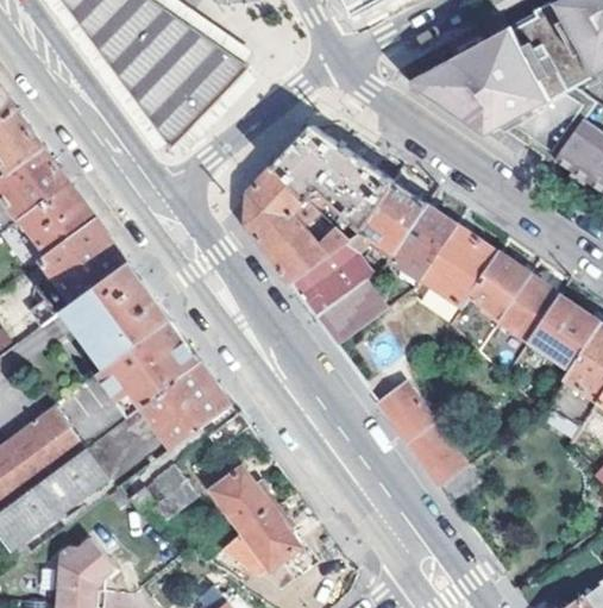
[(58,0),(169,149),(249,67),(150,0),(58,0)]
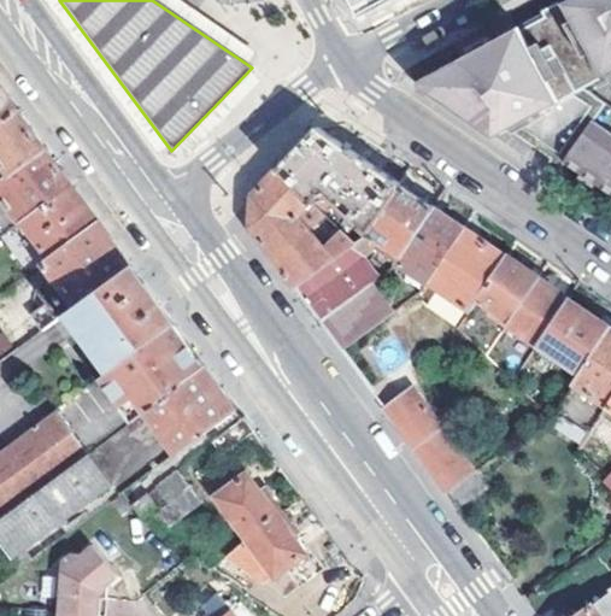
[(341,0),(352,19),(386,0),(341,0)]
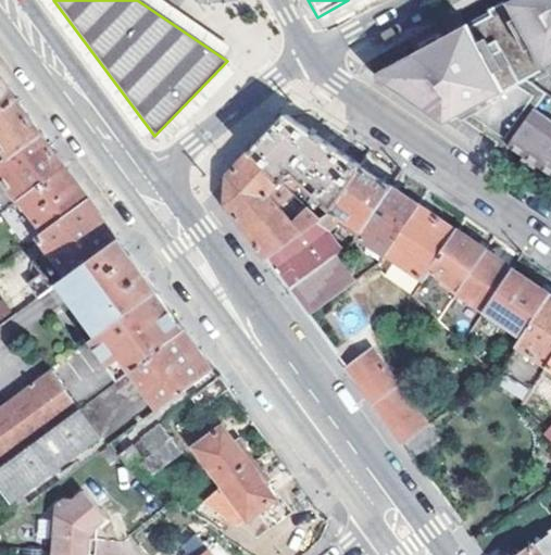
[(411,53),(370,75),(439,123),(452,115),(491,142),(484,153),(495,161),(504,146),(510,137),(531,110),(542,93),(522,78),(550,62),(550,0),(508,0),(506,1),(508,3),(467,25),(466,23),(459,27),(423,47),(428,59),(423,62),(417,64),(411,53)]
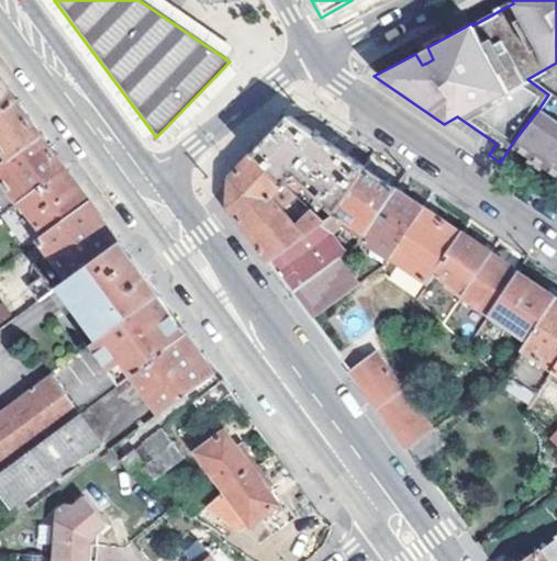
[(427,47),(415,54),(422,65),(427,63),(433,59),(427,47)]
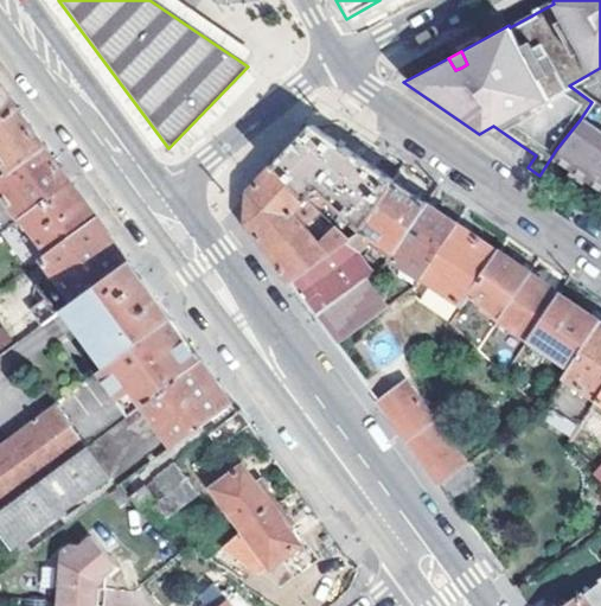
[(0,119),(13,109),(0,91),(0,119)]
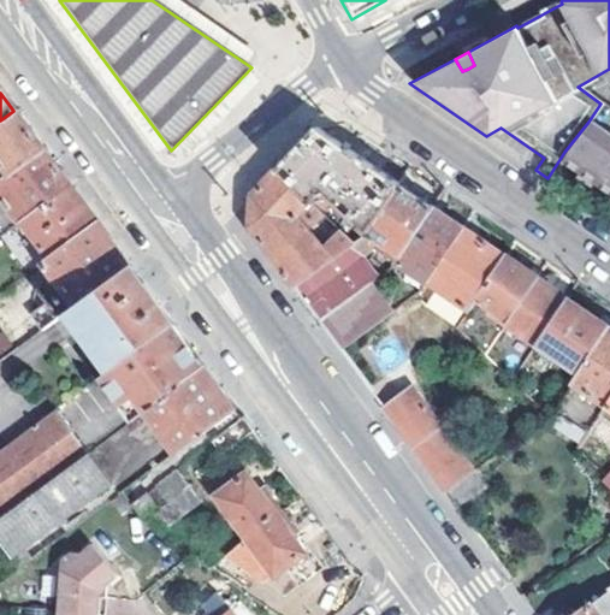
[(0,163),(7,172),(41,148),(23,123),(13,111),(0,120),(0,163)]
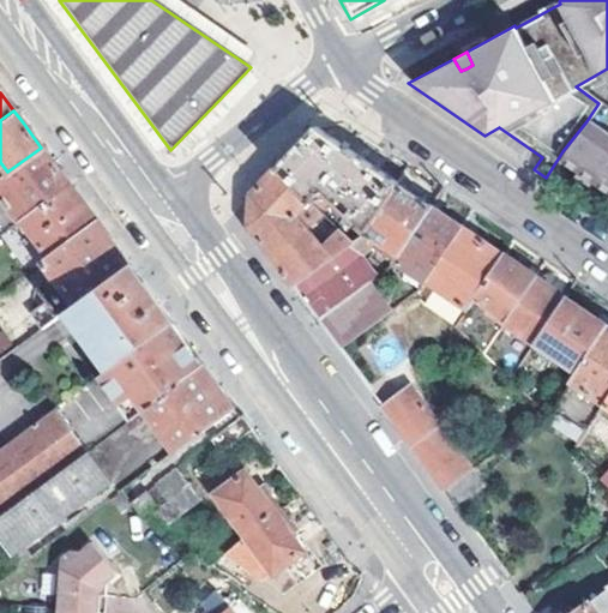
[(563,151),(607,182),(607,136),(587,121),(563,151)]
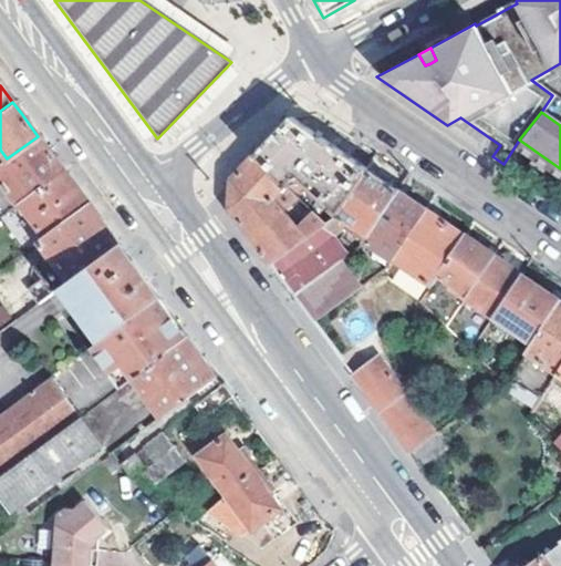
[(347,154),(291,114),(272,134),(252,154),(282,184),(292,193),(298,186),(294,182),(295,179),(334,214),(367,167),(347,154)]
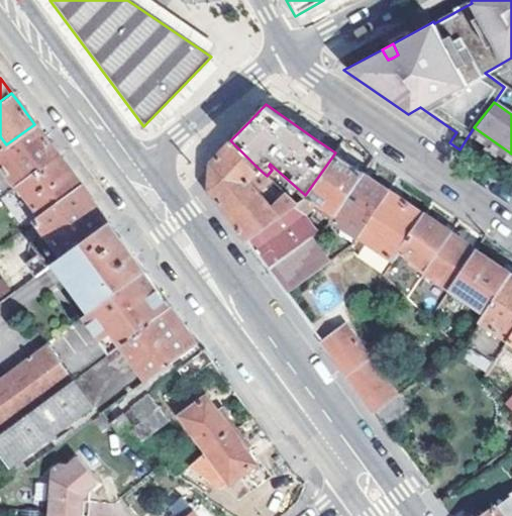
[(420,107),(408,114),(449,142),(456,132),(420,107)]
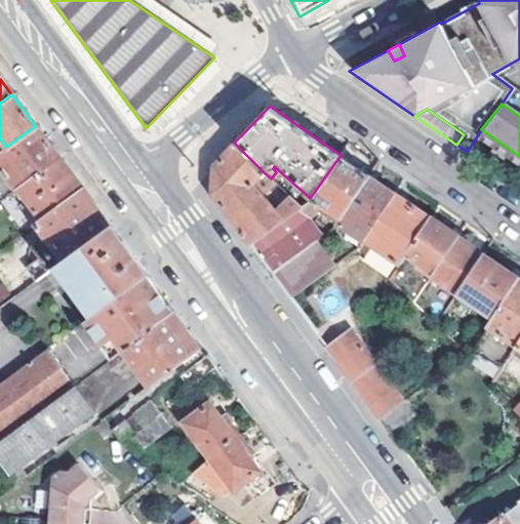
[(0,200),(16,188),(58,157),(47,143),(41,135),(35,126),(6,147),(0,151),(0,168),(1,170),(0,171),(0,200)]
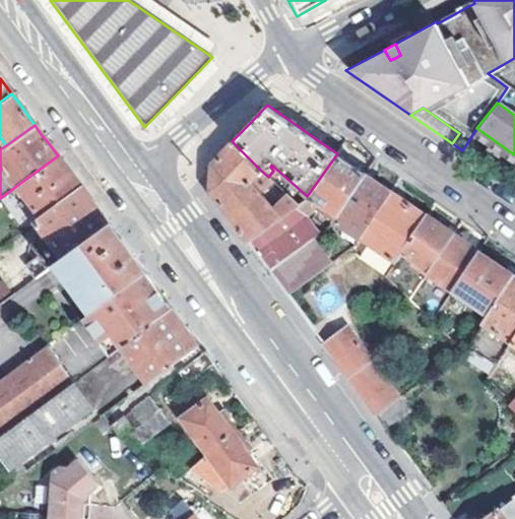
[(514,154),(476,128),(471,136),(514,166),(514,154)]
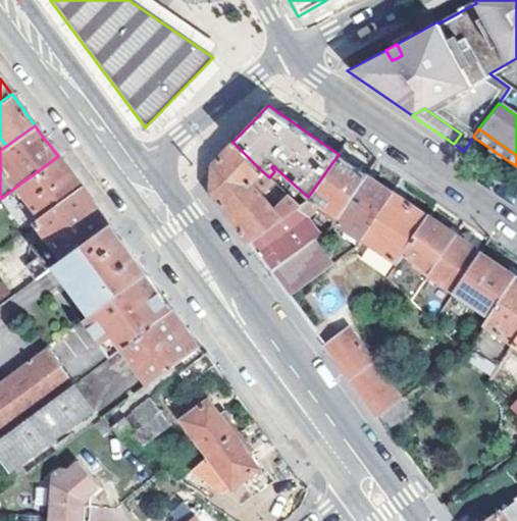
[(260,169),(233,142),(211,164),(210,177),(208,192),(224,213),(229,219),(259,193),(248,181),(260,169)]
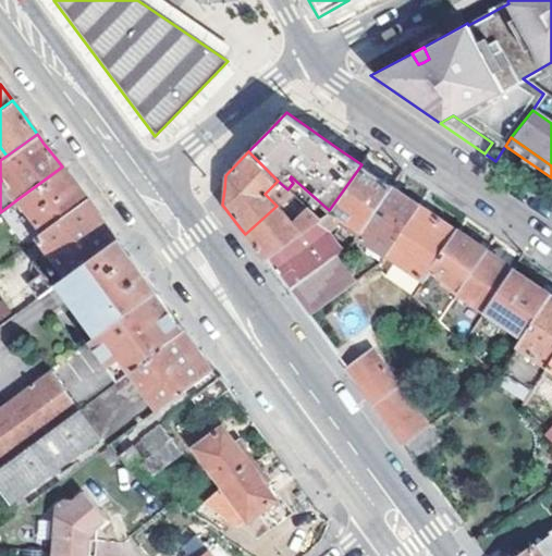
[(316,219),(309,224),(314,231),(320,225),(328,231),(340,218),(359,231),(391,185),(362,164),(329,210),(316,219)]
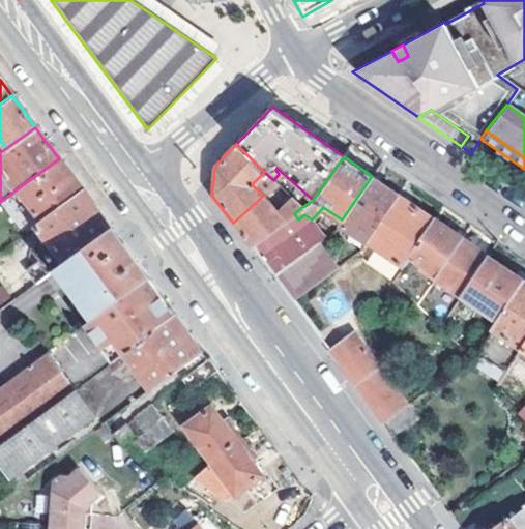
[(17,189),(38,221),(82,189),(75,181),(59,158),(17,189)]
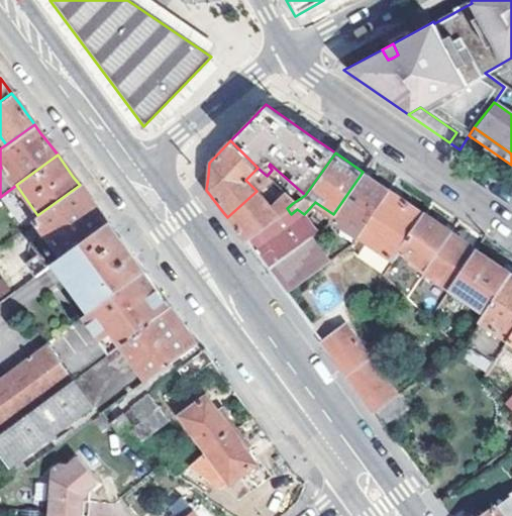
[(333,214),(330,218),(356,235),(389,189),(363,172),(333,214)]
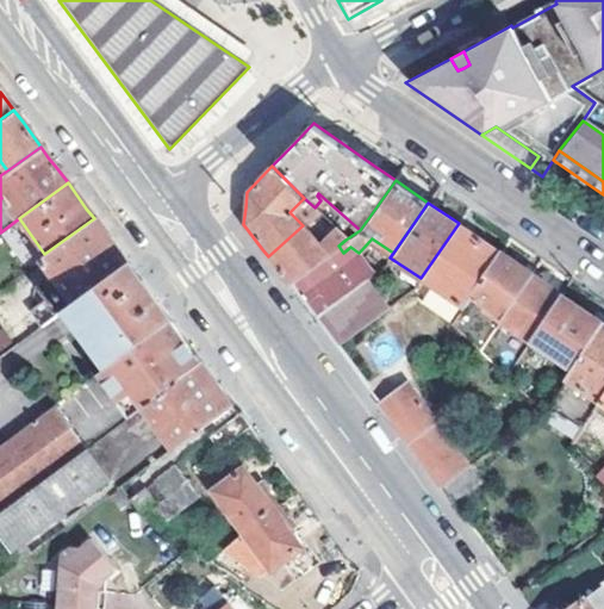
[(33,287),(54,316),(64,308),(126,262),(113,246),(94,218),(44,254),(38,259),(49,274),(33,287)]
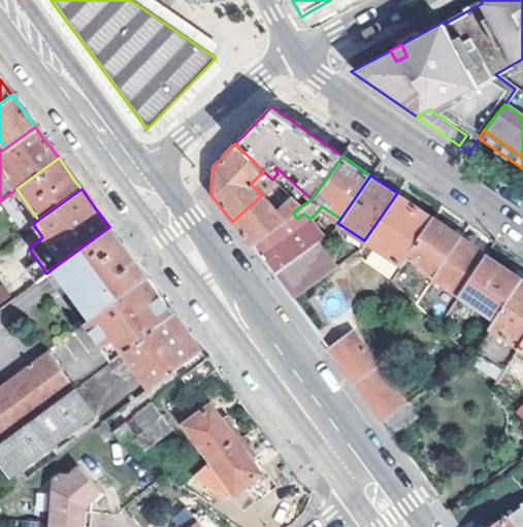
[(397,193),(364,240),(400,265),(407,255),(432,218),(397,193)]
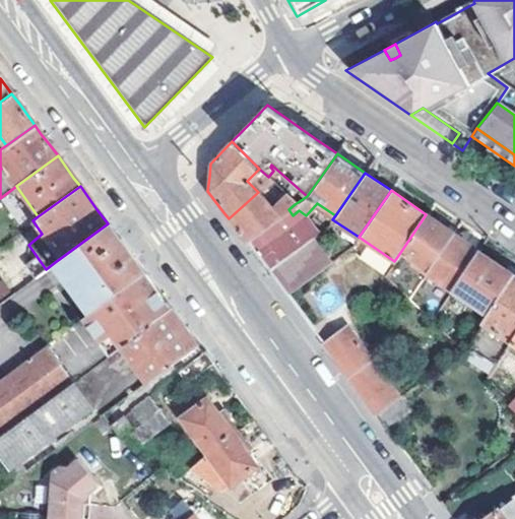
[(258,192),(229,218),(243,238),(247,243),(288,209),(295,204),(282,191),(279,194),(282,198),(273,207),(258,192)]
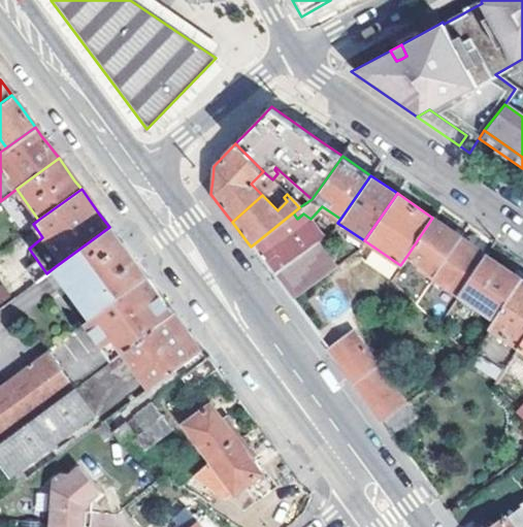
[(293,212),(251,246),(261,261),(272,275),(316,242),(323,237),(303,213),(297,219),(293,212)]
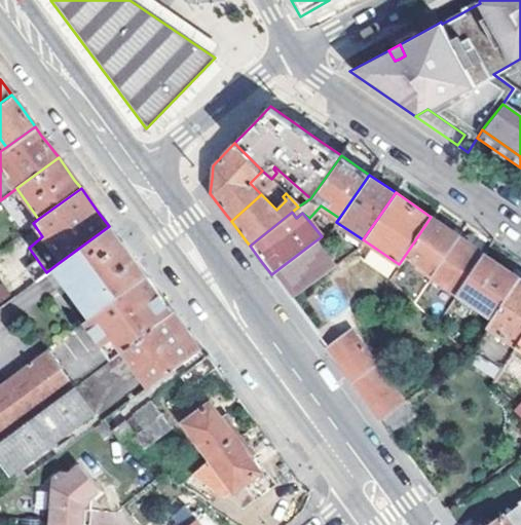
[(415,267),(431,277),(433,274),(458,235),(431,217),(406,254),(418,262),(415,267)]
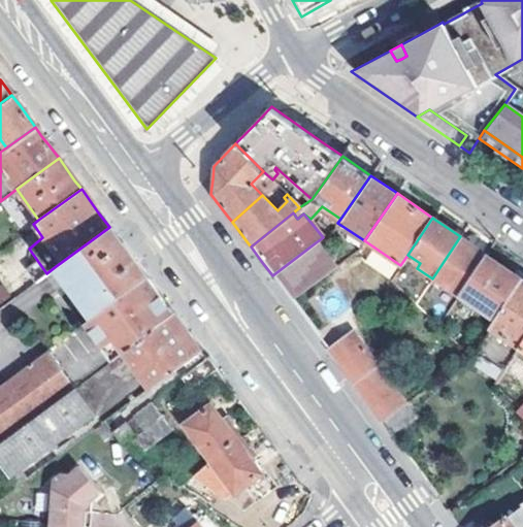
[(56,266),(93,318),(146,280),(133,261),(122,244),(109,227),(56,266)]
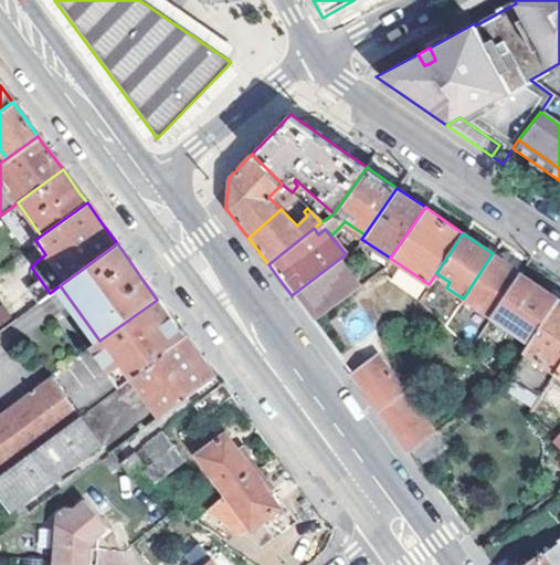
[(492,314),(520,272),(493,253),(465,295),(479,305),(455,341),(467,352),(492,314)]
